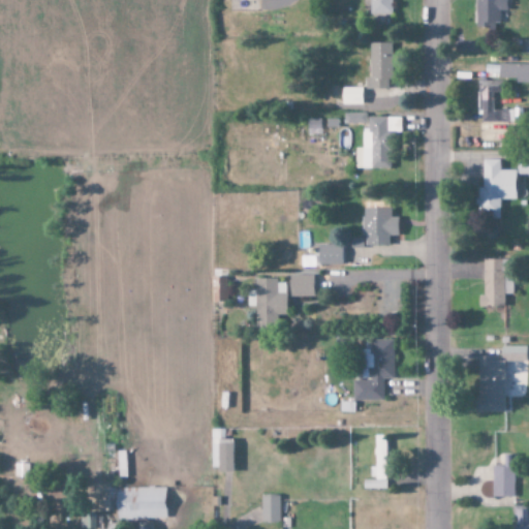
[(368,0),(369,14),(391,16),(390,0),(368,0)]
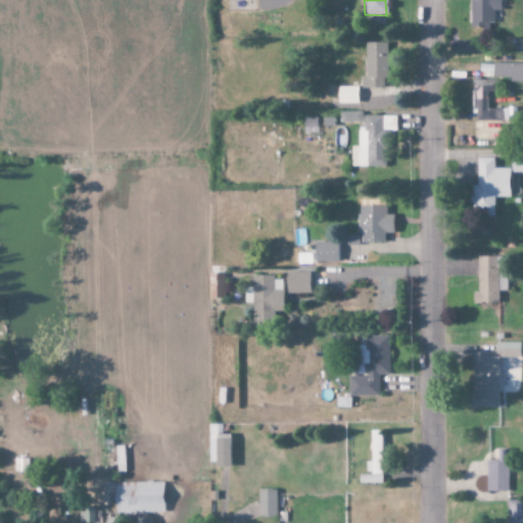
[(469,0),(470,26),(492,25),(491,10),(500,10),(498,0),(469,0)]
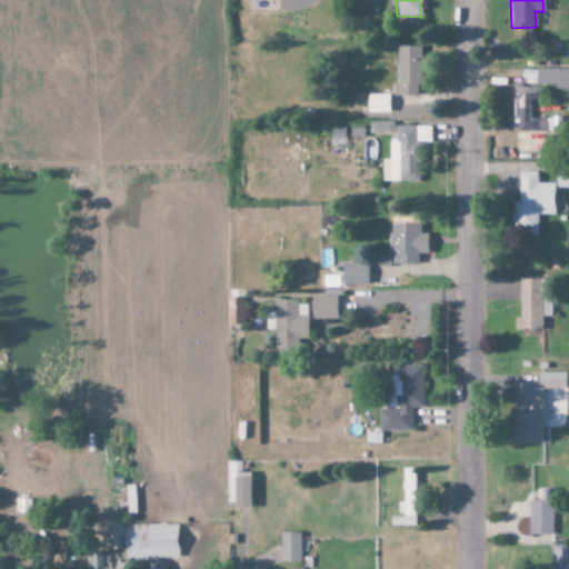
[(397,85),(392,85),(391,96),(419,96),(420,47),(397,47),(397,85)]
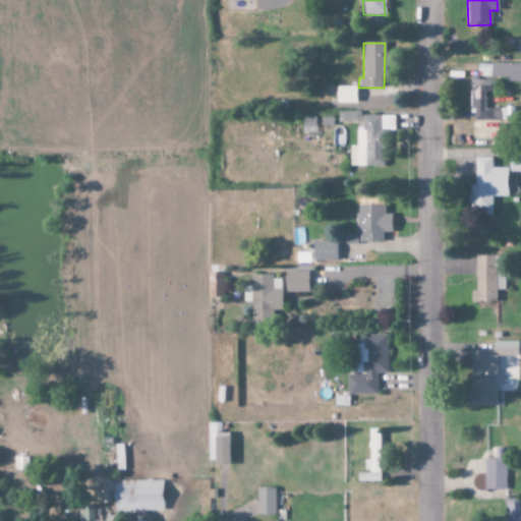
[(520,81),(520,64),(490,64),(490,77),(507,77),(507,81),(520,81)]
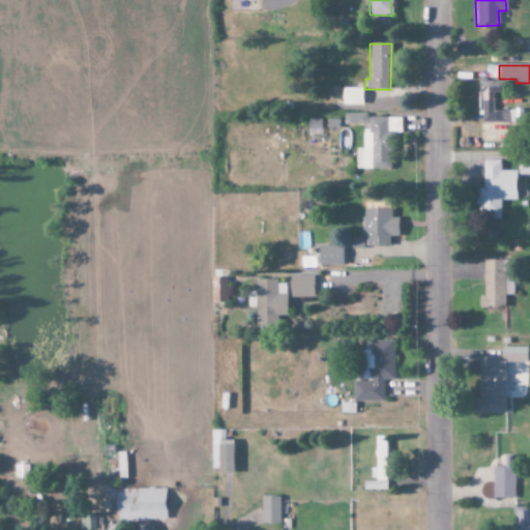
[(478,82),(478,114),(482,114),(482,123),(509,123),(509,111),(493,111),(493,93),(501,93),(501,82),(478,82)]
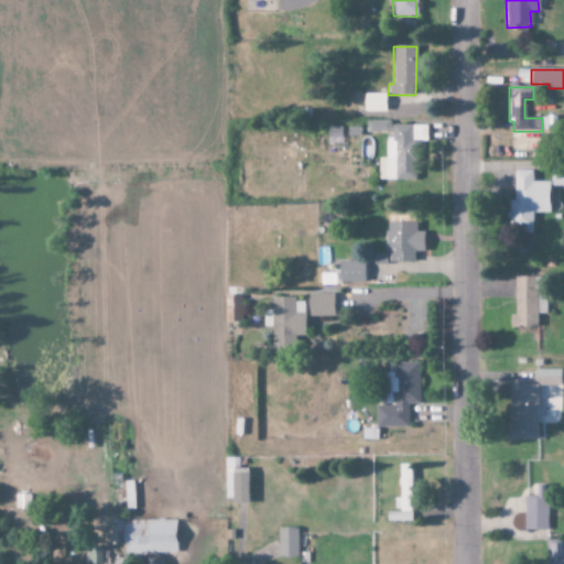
[(386,94),(364,94),(364,111),(386,112),(386,94)]
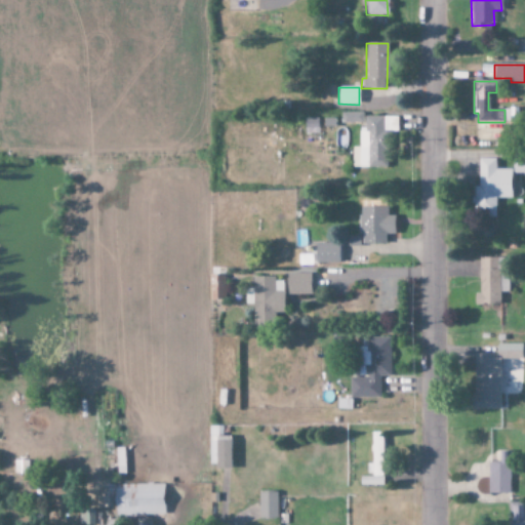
[(363,113),(340,113),(341,123),(363,123),(363,113)]
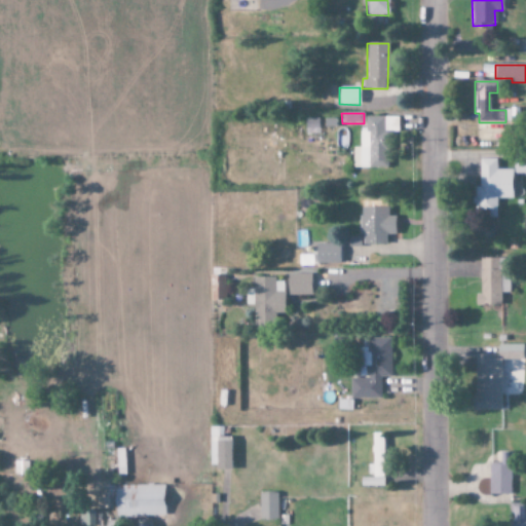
[(396,117),(366,117),(366,128),(360,128),(360,167),(386,167),(386,132),(396,132),(396,117)]
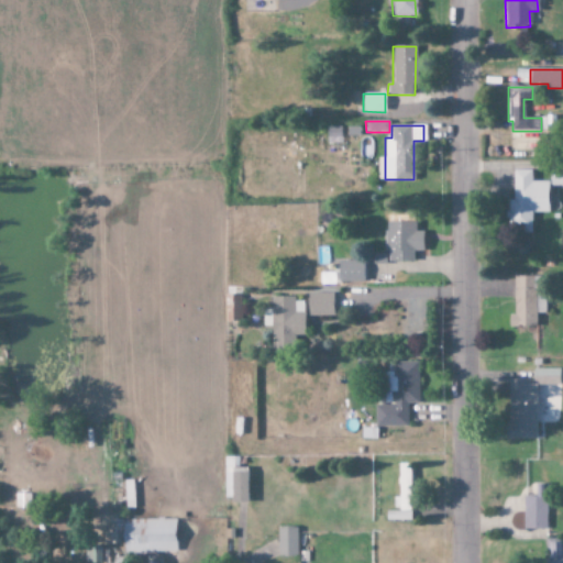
[(562,186),(562,167),(549,168),(549,186),(562,186)]
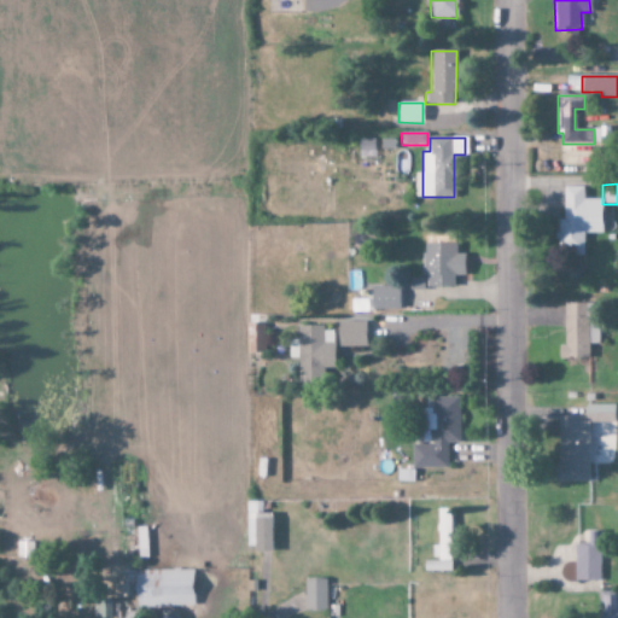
[(601,199),(583,199),(583,186),(563,186),(563,220),(558,220),(557,245),(573,245),(573,255),(583,255),(583,233),(600,233),(601,199)]
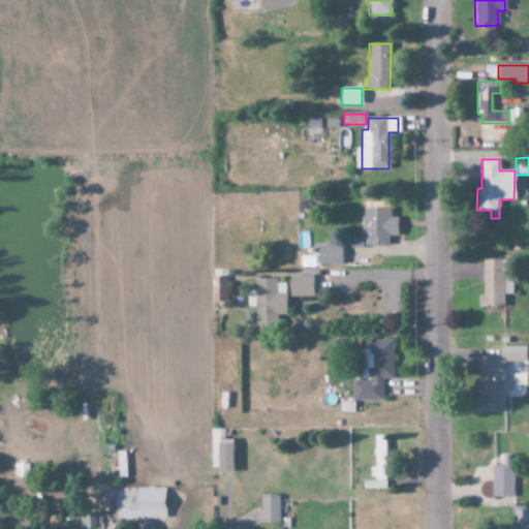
[(389,246),(389,237),(397,237),(397,218),(391,217),(391,209),(363,209),(363,246),(389,246)]
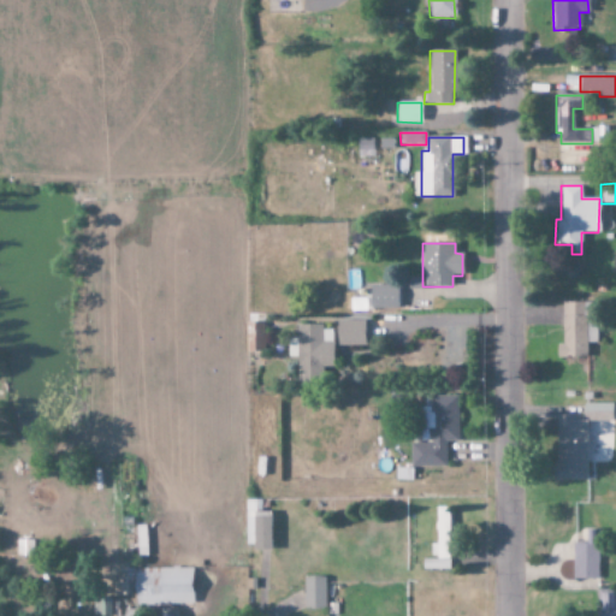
[(397,308),(397,286),(371,286),(371,308),(397,308)]
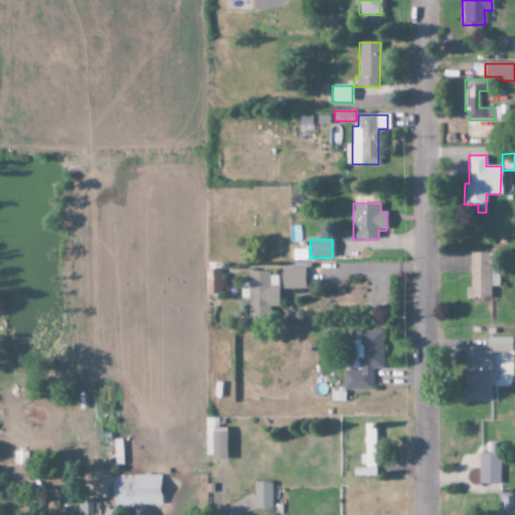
[(490,299),(490,287),(498,287),(497,252),(469,253),(470,288),(465,288),(465,300),(490,299)]
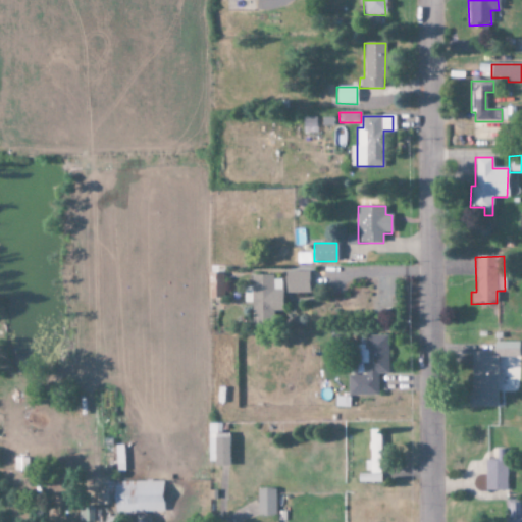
[(222,266),(208,266),(209,299),(223,298),(222,266)]
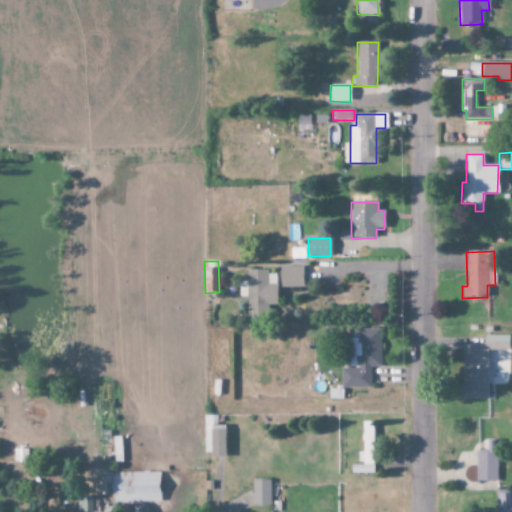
[(303,287),(303,267),(280,267),(280,288),(303,287)]
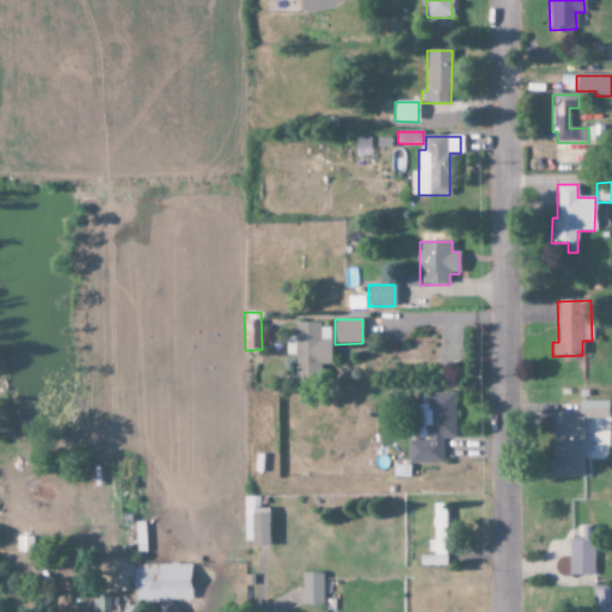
[(441,464),(441,439),(454,438),(453,393),(427,393),(428,404),(416,405),(417,427),(427,427),(428,440),(407,441),(408,465),(441,464)]
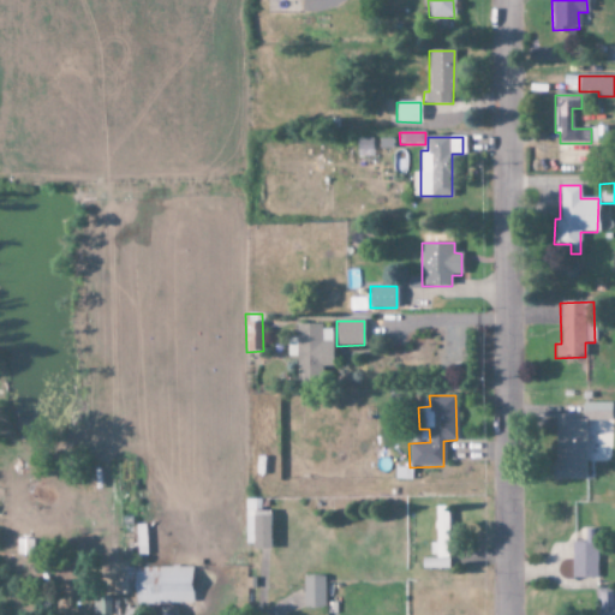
[(555,415),(553,479),(585,479),(585,461),(609,463),(610,404),(581,402),(581,415),(555,415)]
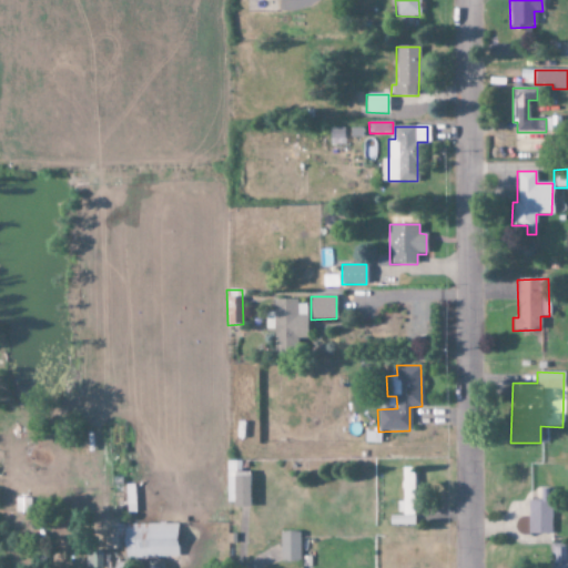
[(414,468),(401,468),(402,503),(396,503),(396,513),(401,513),(401,526),(416,525),(414,468)]
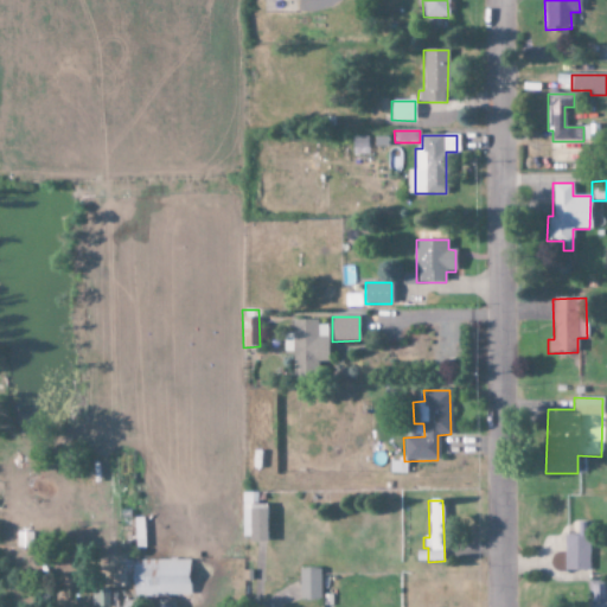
[(264,542),(266,505),(249,505),(248,542),(264,542)]
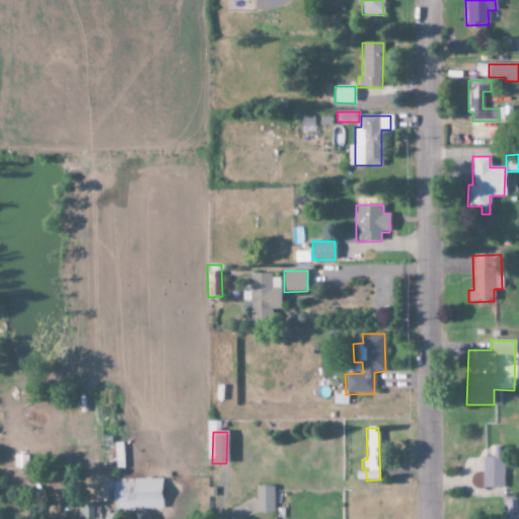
[(482,458),(483,489),(504,488),(504,447),(494,447),(494,457),(482,458)]
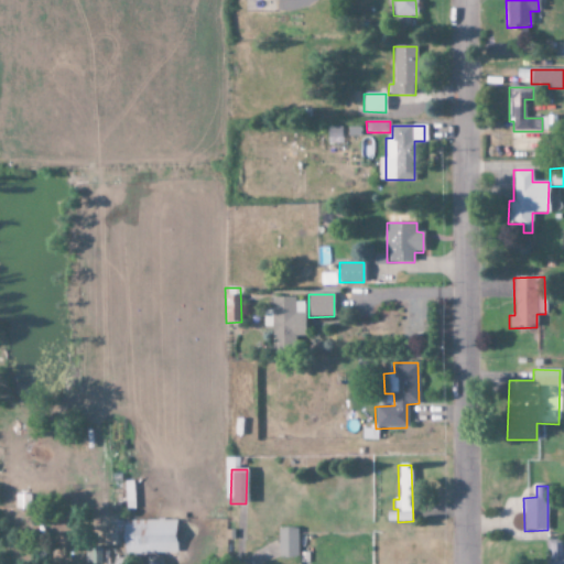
[(175,520),(123,521),(123,554),(176,553),(175,520)]
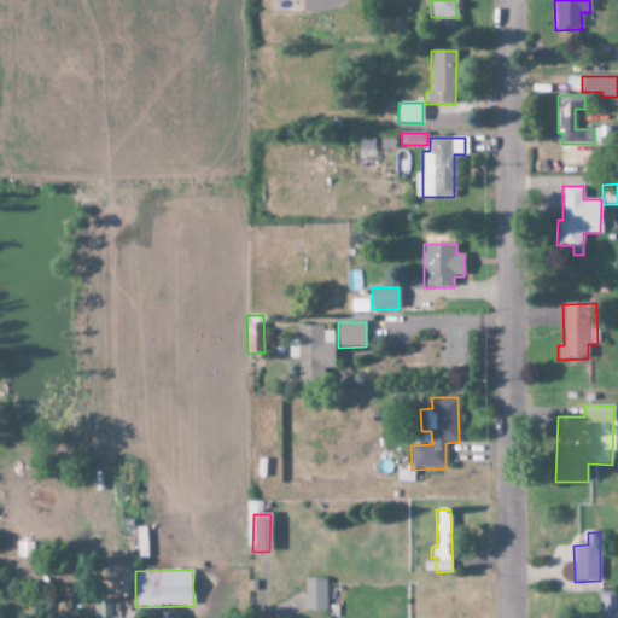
[(325,579),(304,579),(304,612),(326,611),(325,579)]
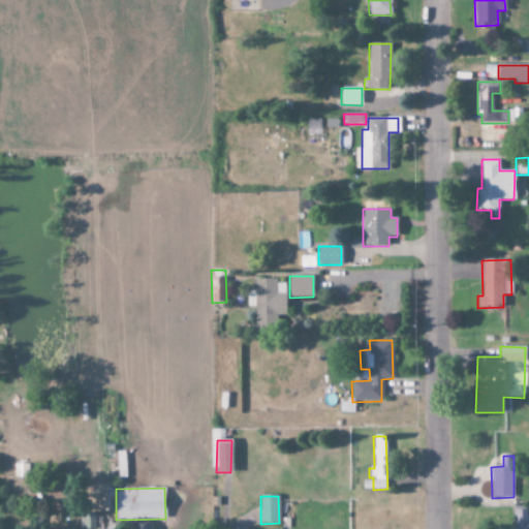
[(80,528),(93,528),(93,514),(80,514),(80,528)]
